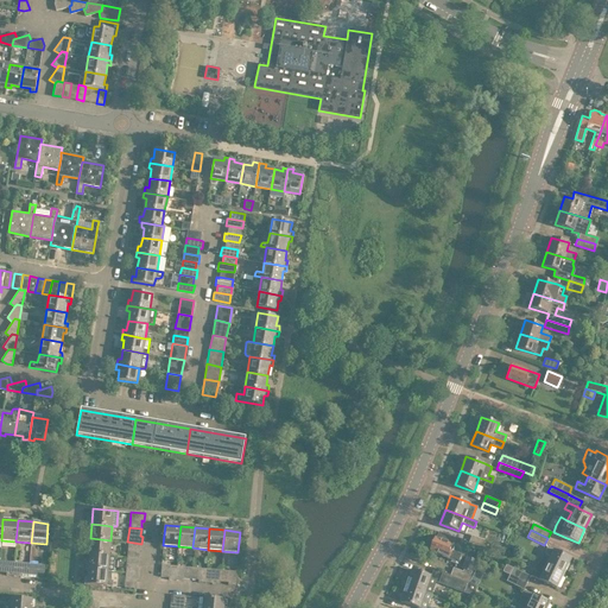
[(470,534),(468,542),(482,548),(485,540),(470,534)]
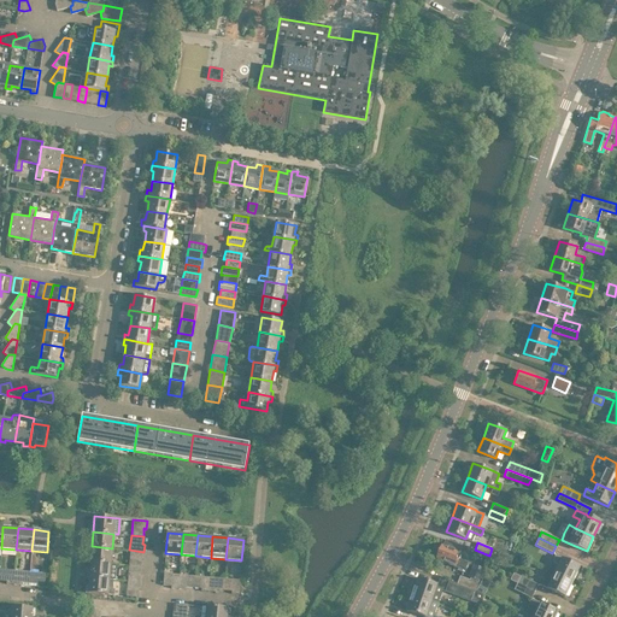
[(435,558),(463,569),(465,563),(456,558),(458,552),(441,545),(435,558)]
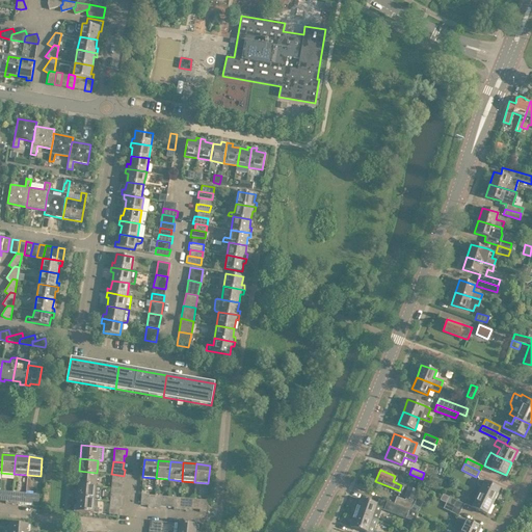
[(78,484),(96,485),(97,473),(79,471),(78,484)]
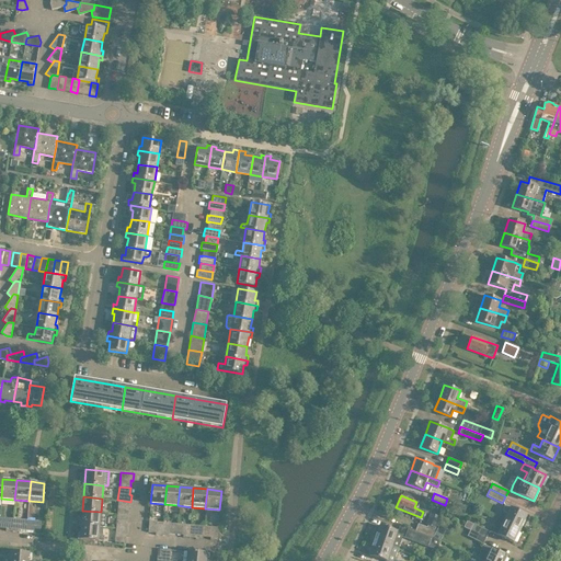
[(117,500),(116,514),(127,515),(128,508),(130,508),(130,502),(117,500)]
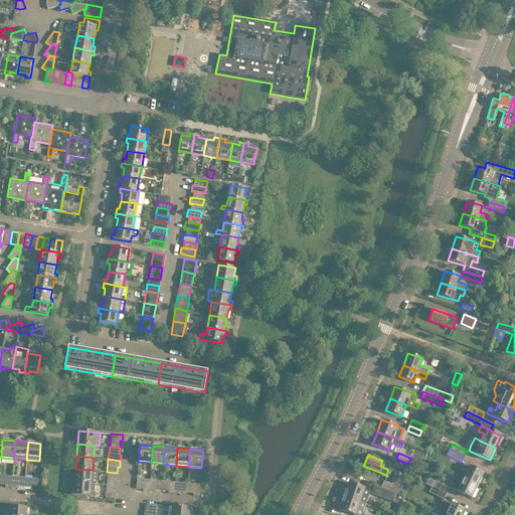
[(462,478),(477,486),(483,474),(472,468),(472,467),(463,463),(460,469),(465,471),(462,478)]
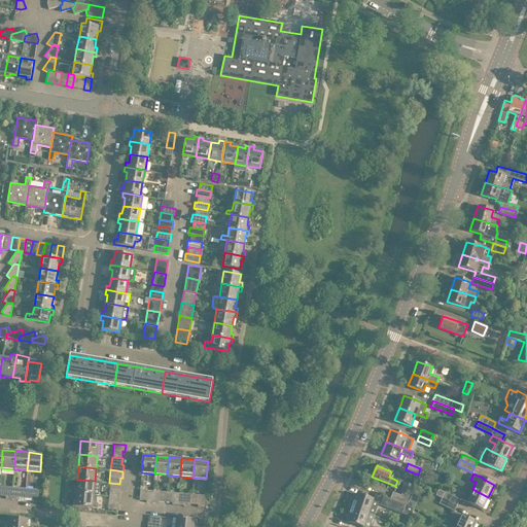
[(76,492),(94,494),(98,494),(99,482),(95,481),(77,480),(76,492)]
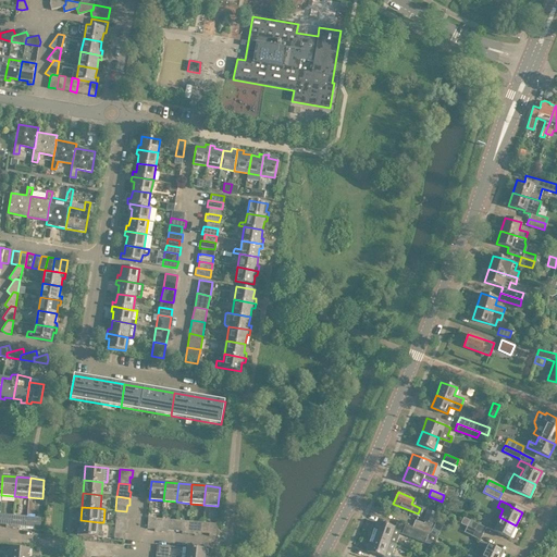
[(115,510),(114,523),(127,525),(128,519),(126,519),(126,511),(115,510)]
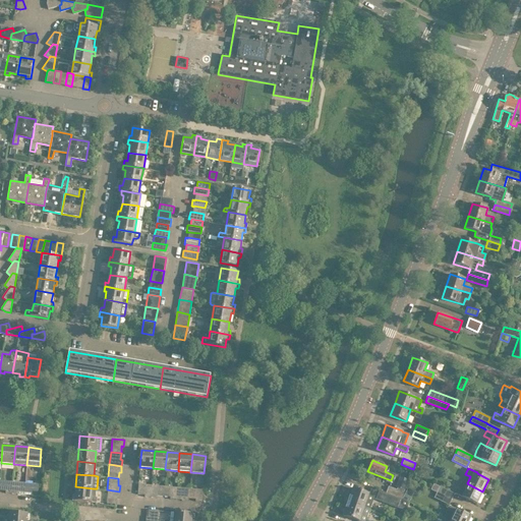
[(397,489),(389,485),(385,494),(401,499),(407,479),(400,477),(397,485),(398,486),(397,489)]
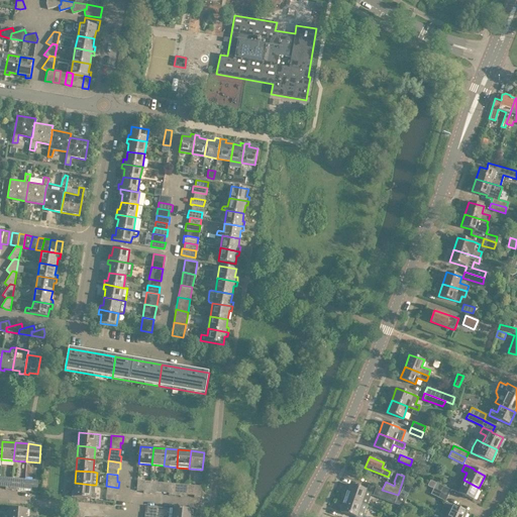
[(11,489),(12,477),(0,476),(0,486),(5,487),(5,489),(11,489)]
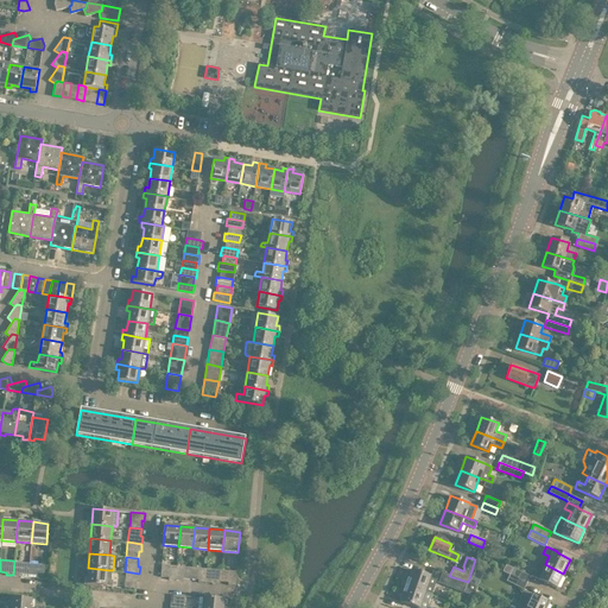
[(20,574),(27,575),(29,562),(14,561),(13,575),(20,576),(20,574)]
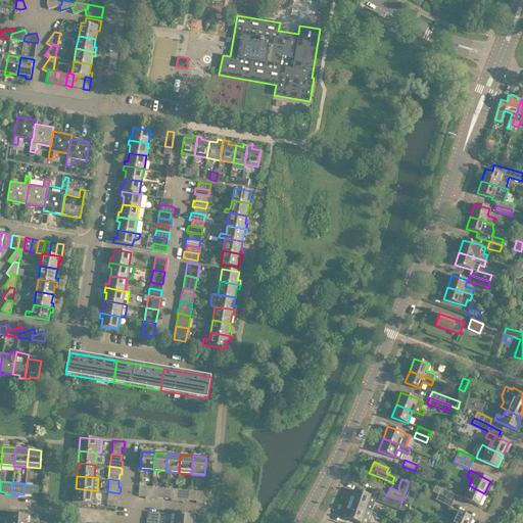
[(478,506),(484,493),(469,485),(463,482),(459,490),(460,490),(458,495),(467,501),(467,500),(478,506)]
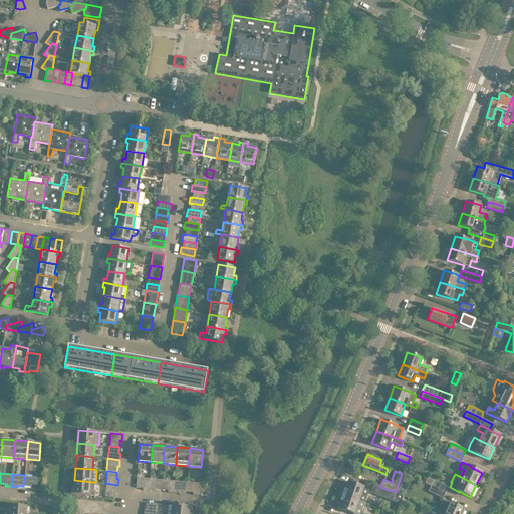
[(30,488),(36,489),(37,476),(24,475),(23,486),(30,486),(30,488)]
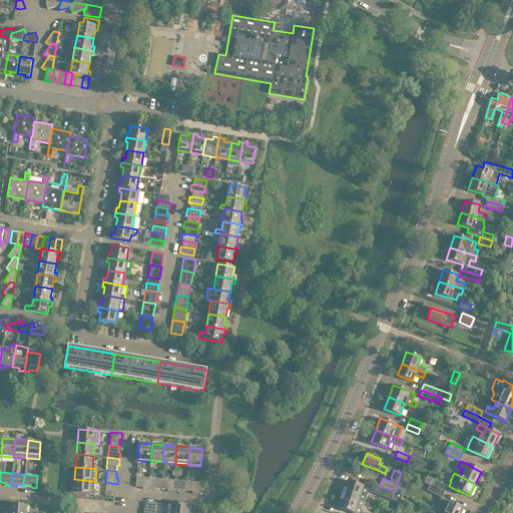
[(149,477),(135,476),(134,486),(141,487),(141,489),(147,489),(149,477)]
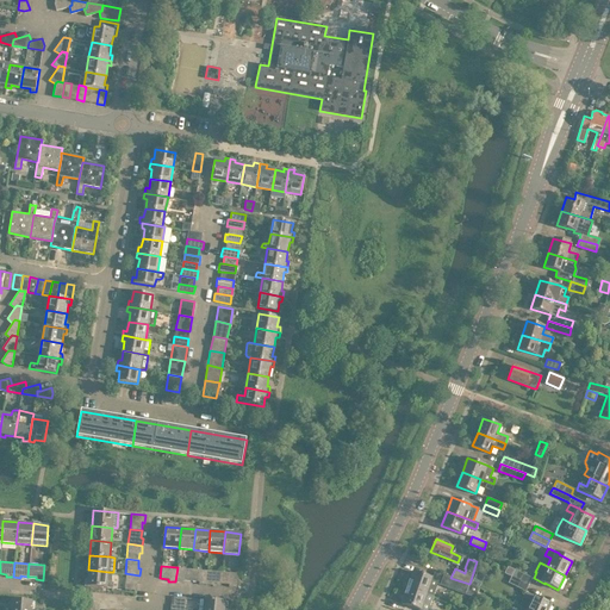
[(192,568),(178,567),(175,582),(182,583),(182,580),(191,580),(192,568)]
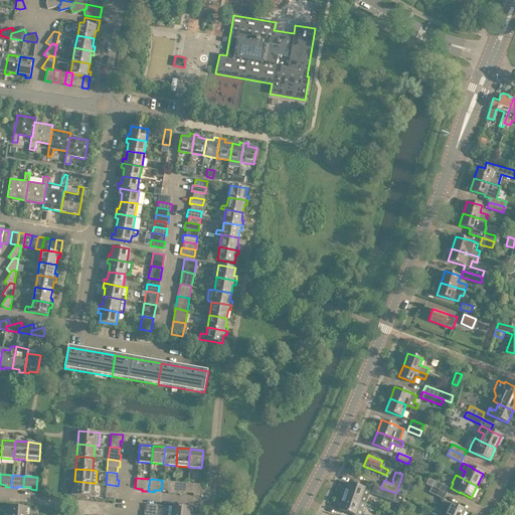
[(425,484),(432,486),(446,493),(448,488),(427,479),(425,484)]
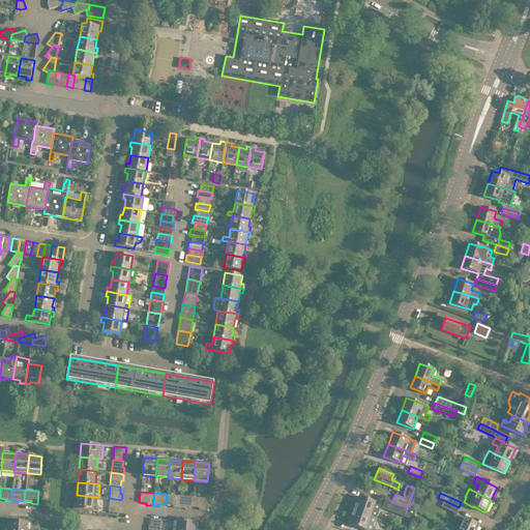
[(179,495),(167,494),(166,504),(172,505),(172,507),(178,507),(179,495)]
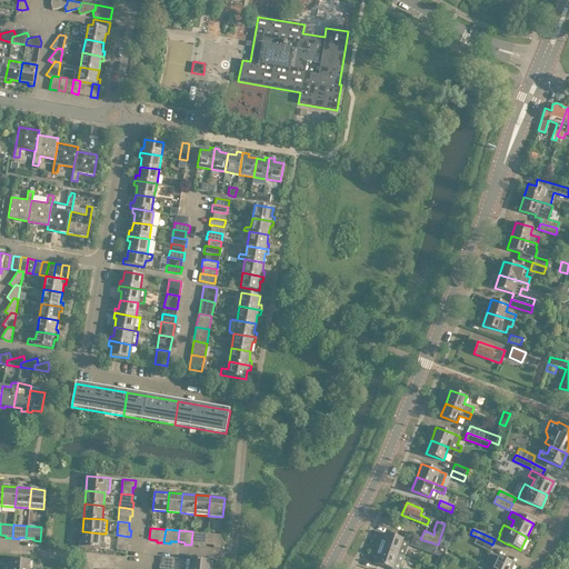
[(101,533),(82,531),(81,546),(100,548),(105,548),(106,541),(100,541),(101,533)]
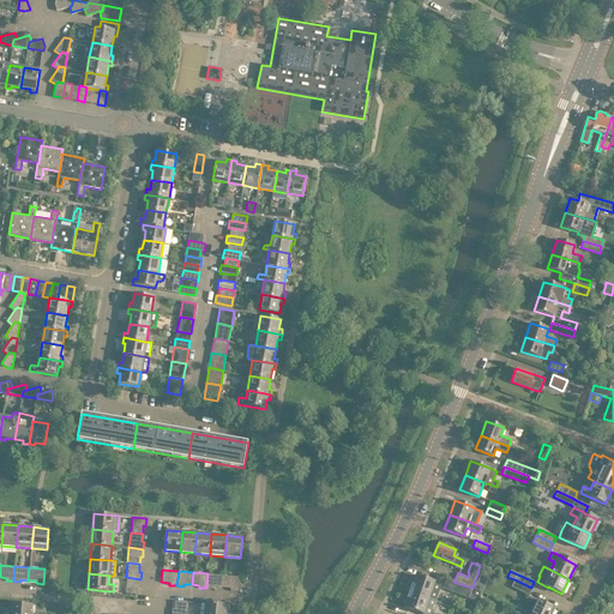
[(223,575),(208,573),(206,588),(214,589),(214,587),(222,588),(223,575)]
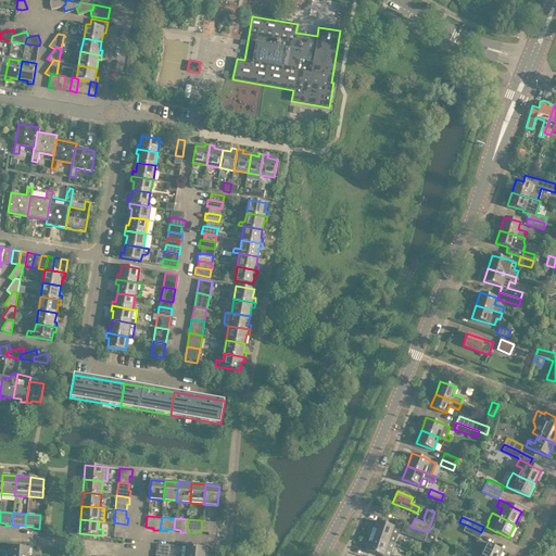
[(215,533),(216,521),(202,520),(201,532),(209,532),(207,534),(215,535),(215,533)]
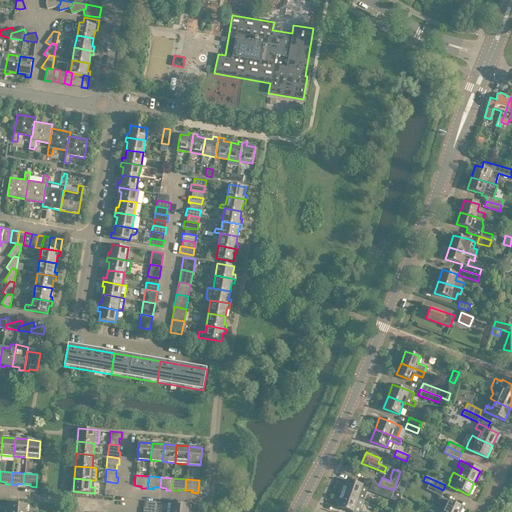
[(345,480),(341,493),(362,500),(366,490),(368,490),(371,482),(363,480),(361,485),(345,480)]
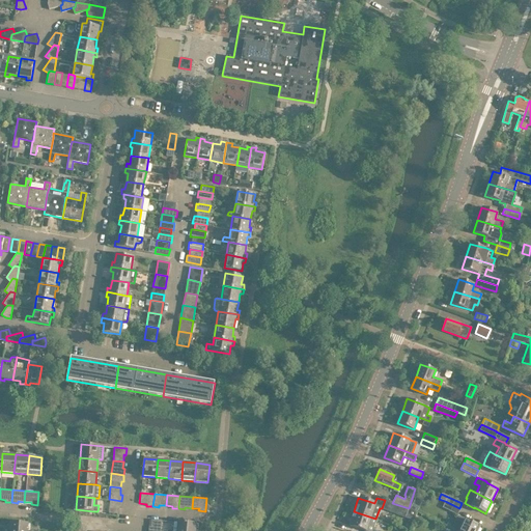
[(109,499),(108,512),(118,513),(119,507),(121,507),(121,501),(109,499)]
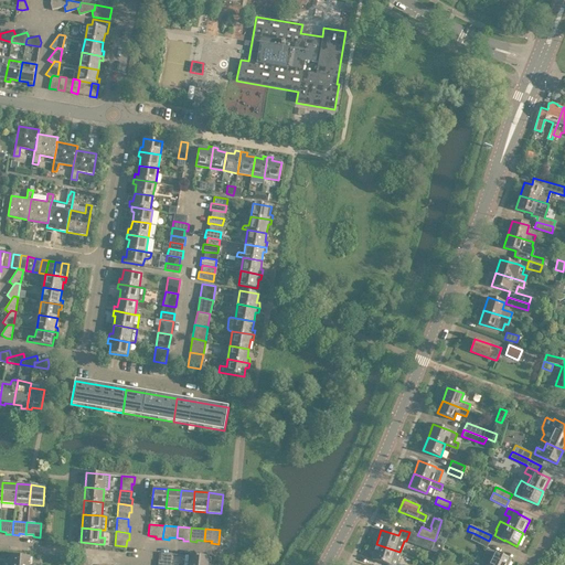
[(417,535),(409,532),(406,541),(406,542),(440,553),(444,544),(443,544),(435,541),(417,535)]
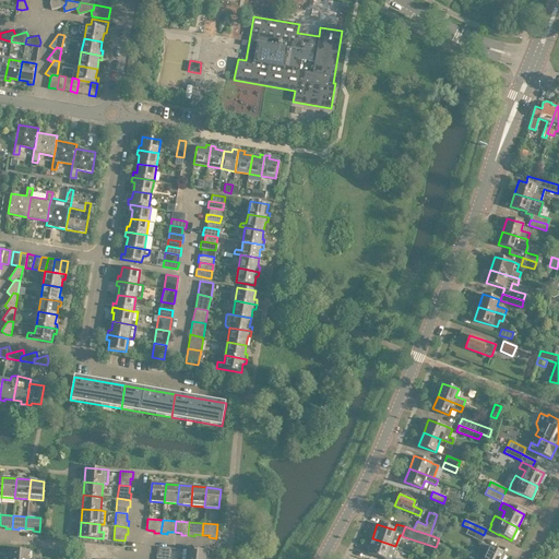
[(480,542),(484,535),(468,527),(465,534),(480,542)]
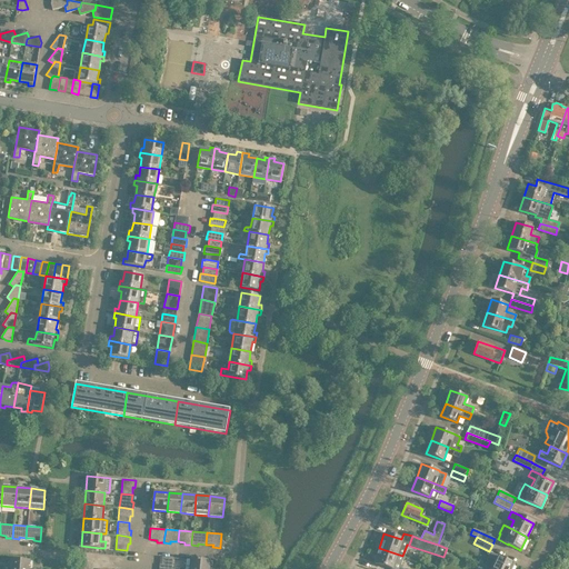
[(402,556),(379,548),(373,563),(390,568),(391,568),(395,561),(400,563),(402,556)]
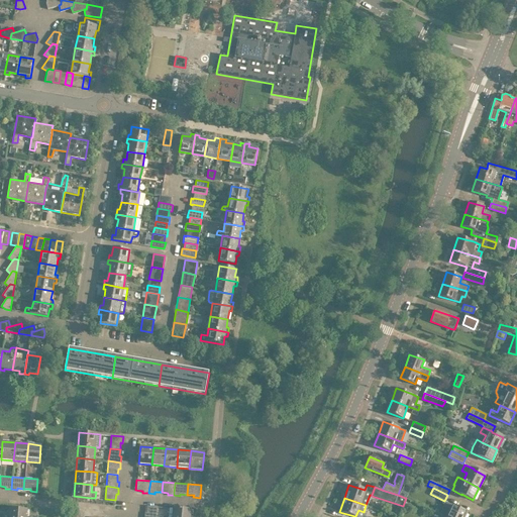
[(438,514),(439,515),(444,516),(463,516),(467,513),(455,507),(444,501),(438,514)]
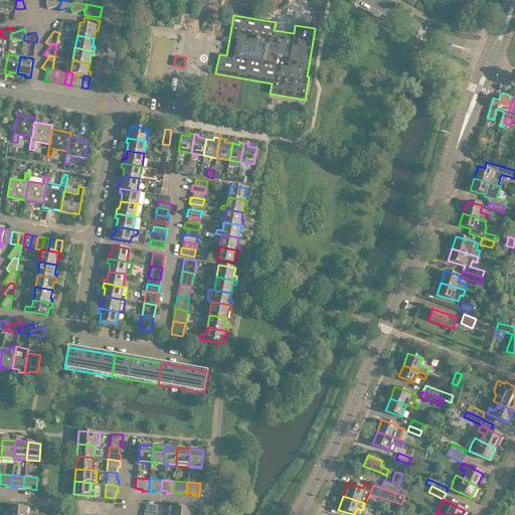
[(155,514),(156,504),(146,503),(146,510),(144,510),(143,514),(155,514)]
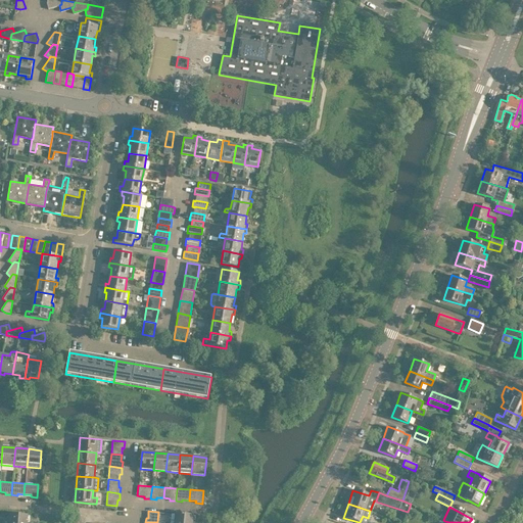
[(9,514),(8,522),(27,522),(28,516),(9,514)]
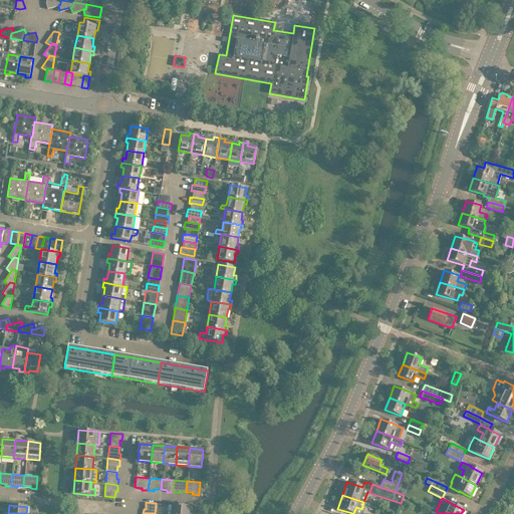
[(167,513),(189,513),(190,507),(168,505),(167,513)]
